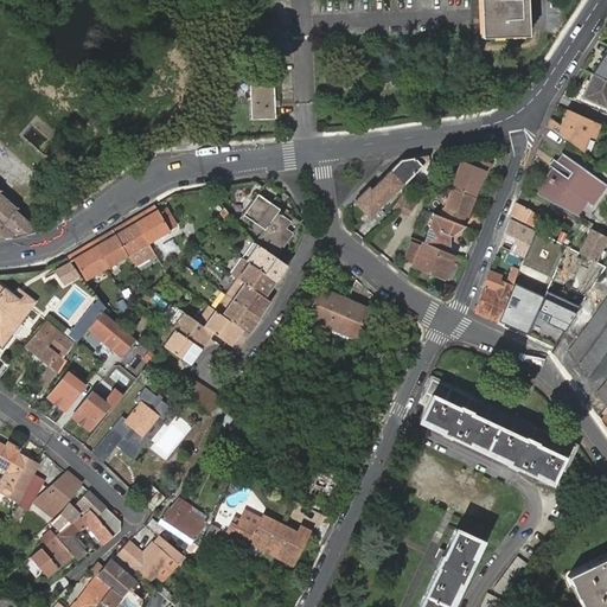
[(478,0),(480,37),(529,34),(528,0),(478,0)]
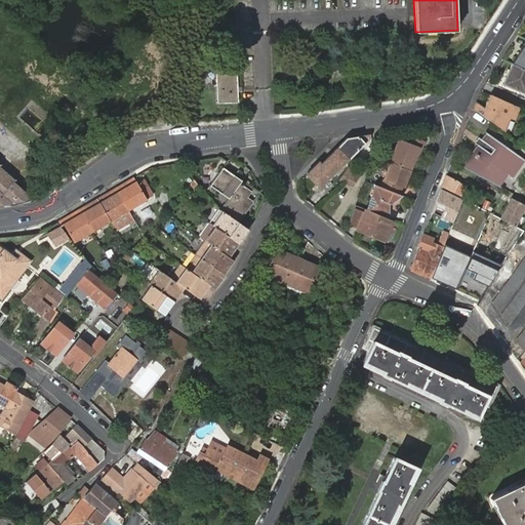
[(524,42),(513,64),(524,69),(524,42)]
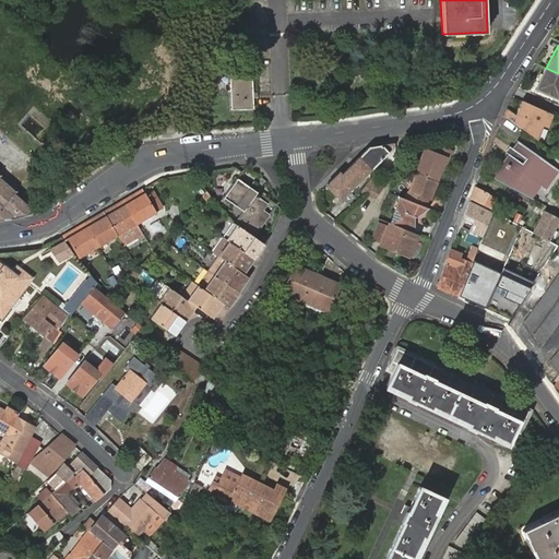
[(558,73),(546,68),(536,90),(558,99),(558,73)]
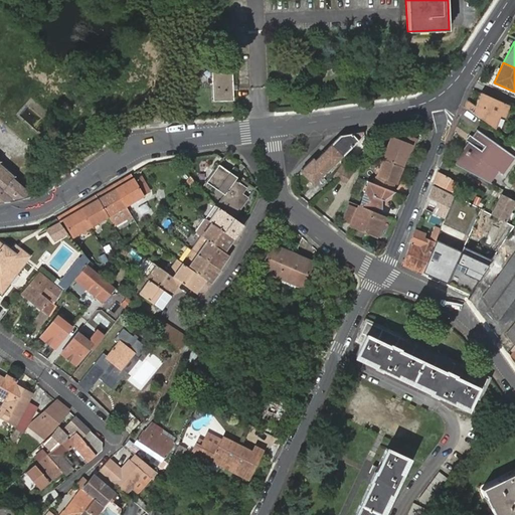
[(233,71),(213,71),(213,101),(233,101),(233,71)]
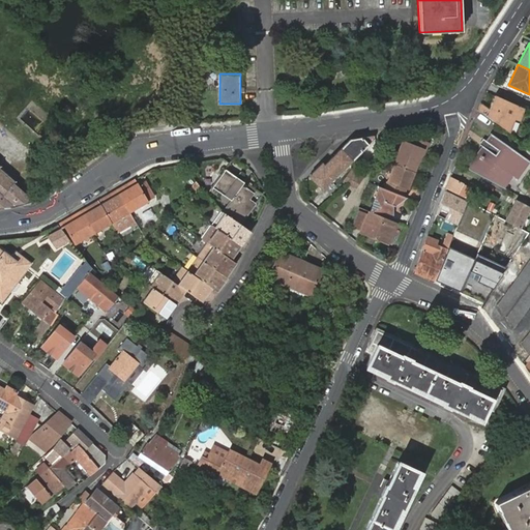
[(498,124),(508,131),(516,119),(520,121),(525,109),(495,95),(490,106),(492,107),(491,110),(489,109),(480,105),(478,111),(498,124)]
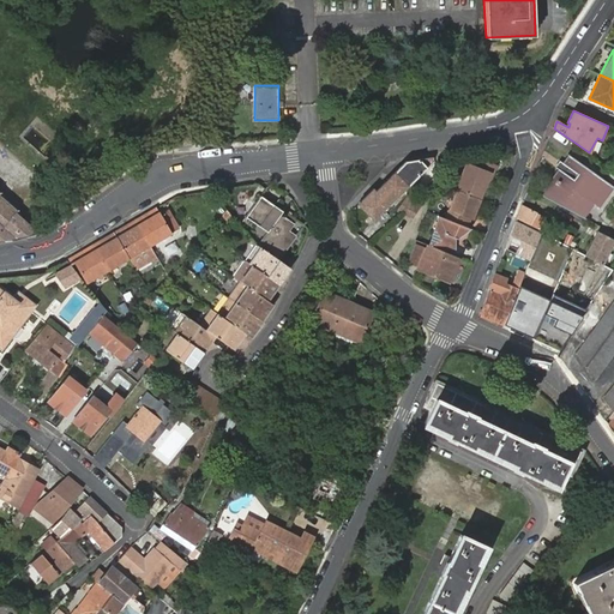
[(553,182),(543,196),(583,217),(594,204),(596,205),(613,185),(570,155),(552,181),(553,182)]
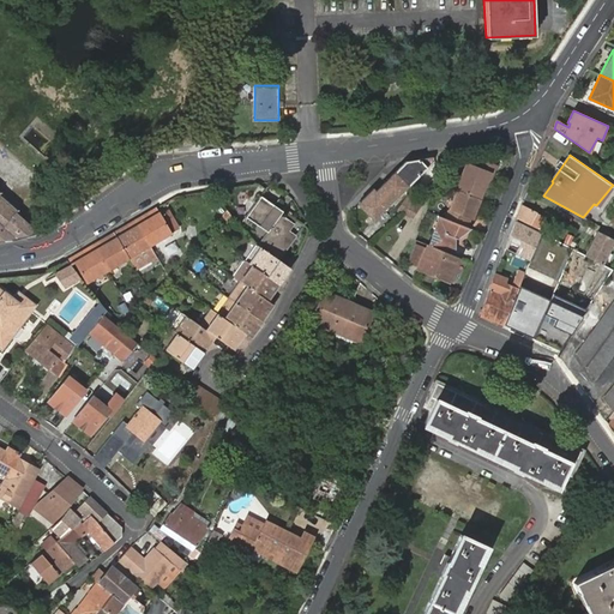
[(395,173),(408,186),(426,167),(433,160),(433,157),(419,160),(405,162),(398,169),(397,170),(395,173)]
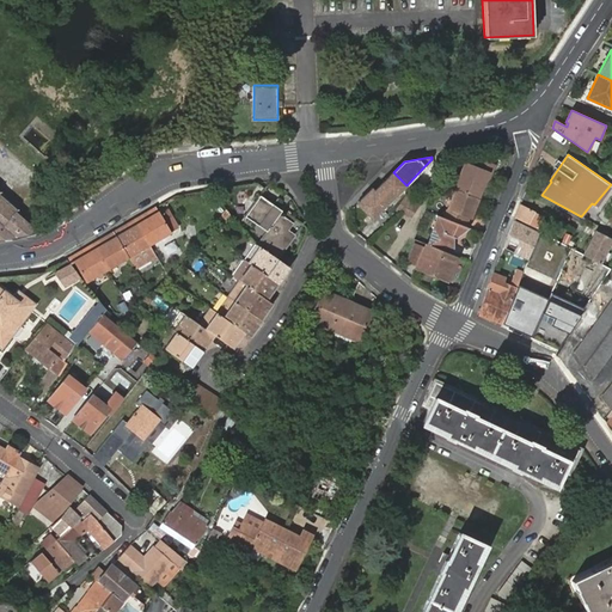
[(465,164),(454,189),(456,190),(478,197),(478,199),(485,181),(489,172),(491,173),(495,165),(481,160),(477,169),(465,164)]
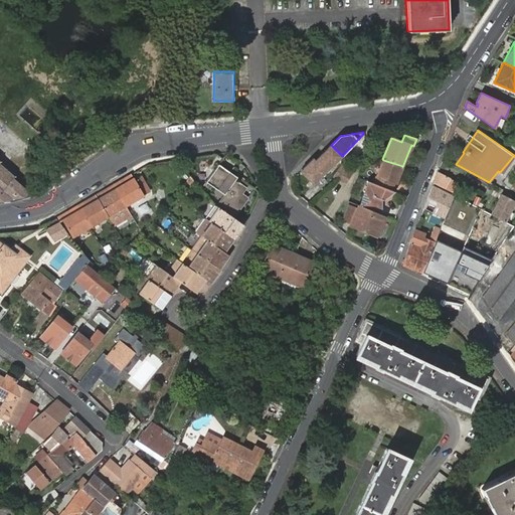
[(313,158),(327,171),(341,157),(342,156),(331,145),(316,160),(314,158),(313,158)]
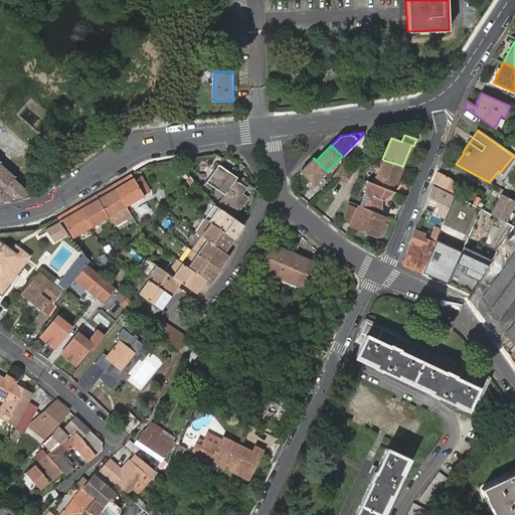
[(314,184),(327,171),(313,158),(301,171),(314,184)]
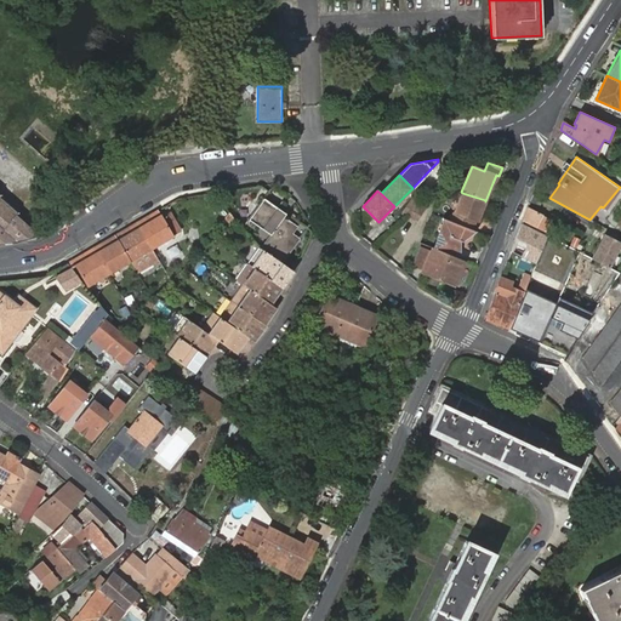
[(479,215),(485,200),(462,193),(451,221),(472,229),(476,221),(477,221),(479,215)]
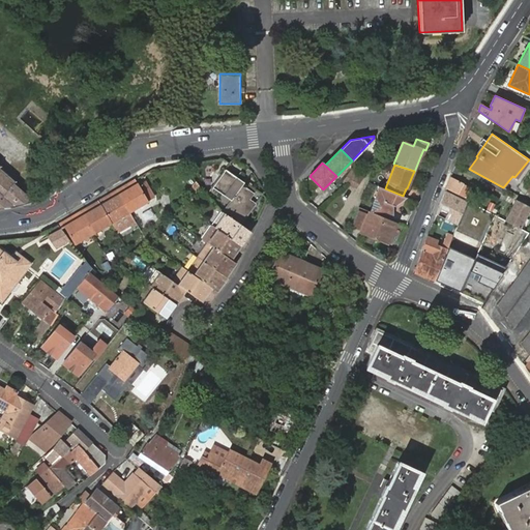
[(0,208),(13,207),(35,202),(13,183),(15,181),(0,168),(0,166),(0,208)]
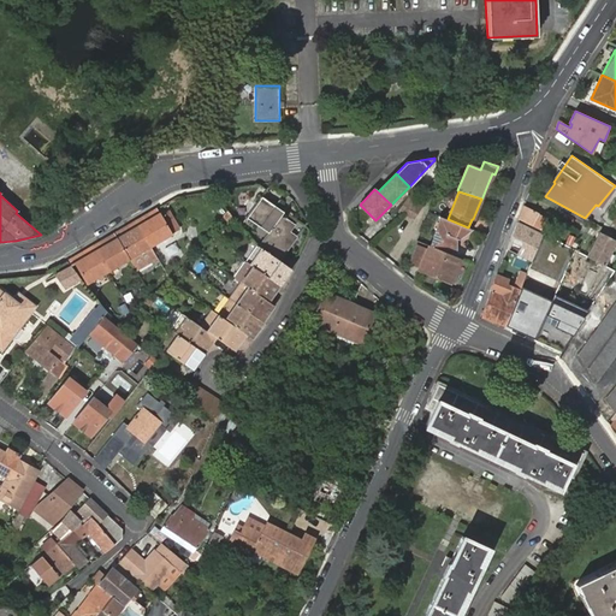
[(420,203),(409,196),(402,209),(412,215),(420,203)]
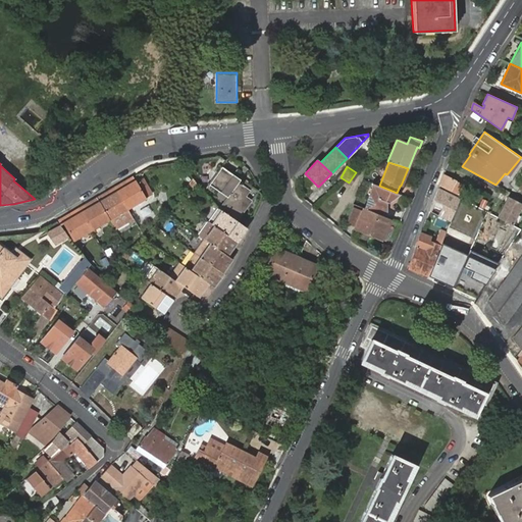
[(227,198),(219,209),(225,213),(238,221),(243,214),(252,201),(246,197),(250,191),(242,185),(239,183),(240,179),(237,177),(233,175),(221,167),(209,185),(227,198)]
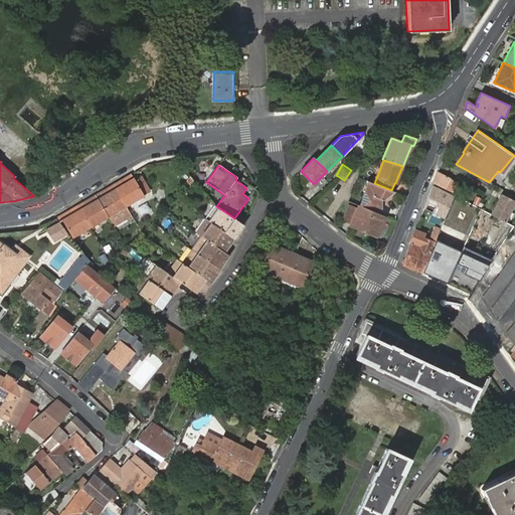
[(438,172),(434,183),(450,191),(454,184),(449,182),(450,178),(438,172)]
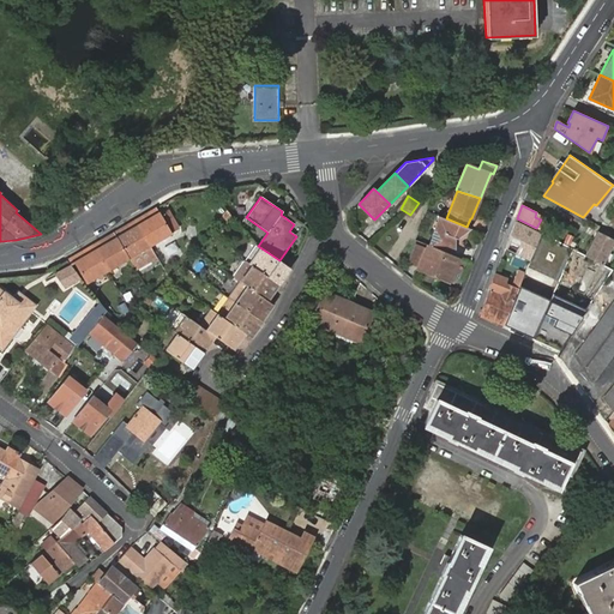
[(138,224),(150,246),(172,234),(160,212),(145,221),(143,216),(136,221),(138,224)]
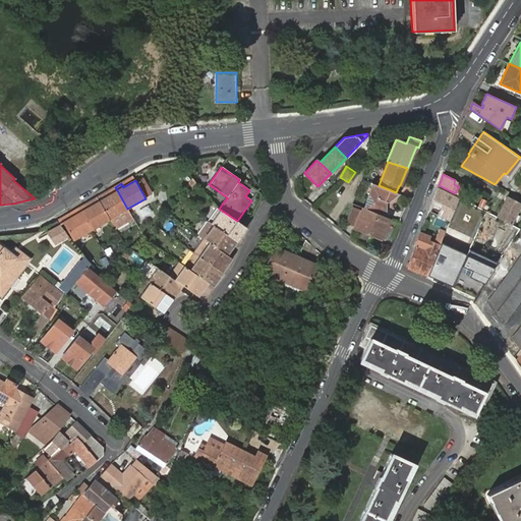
[(396,192),(379,185),(371,183),(371,200),(361,208),(363,208),(386,217),(385,201),(388,204),(400,193),(396,192)]
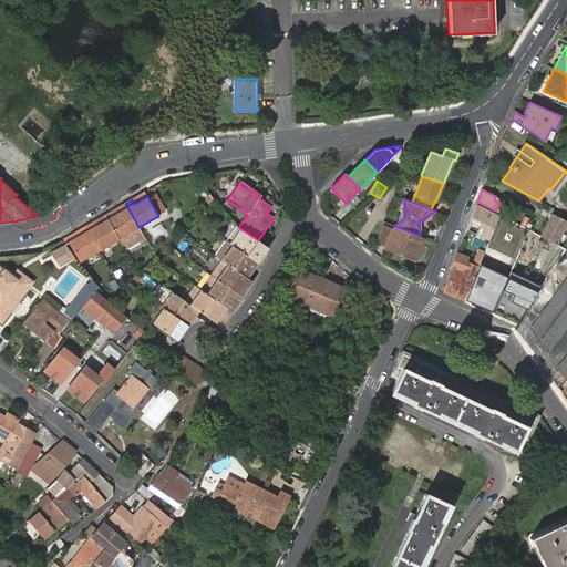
[(107,218),(120,238),(138,227),(127,207),(125,204),(119,207),(121,212),(107,218)]
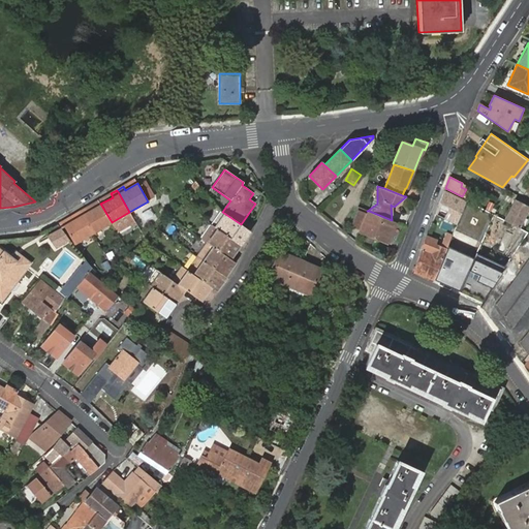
[(440,201),(435,214),(457,225),(467,201),(466,201),(444,190),(440,201)]
